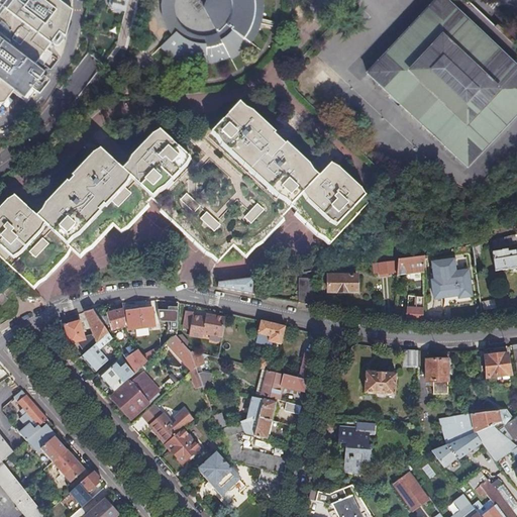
[(0,0),(0,104),(6,104),(14,93),(25,101),(45,76),(35,68),(65,29),(67,25),(70,20),(71,15),(73,11),(74,4),(73,0),(0,0)]
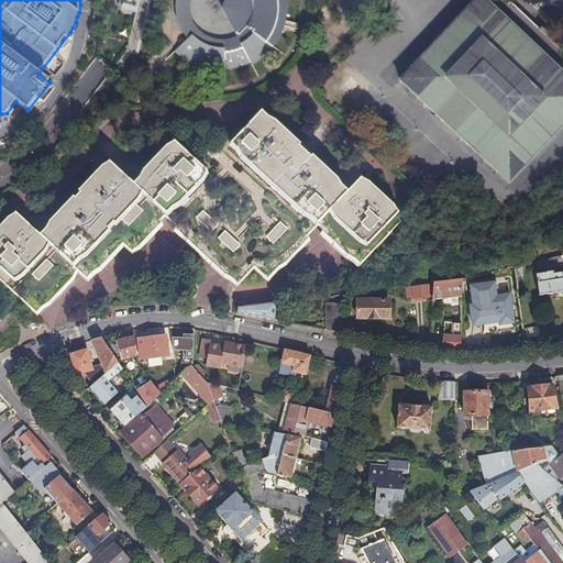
[(223,0),(221,8),(238,37),(235,39),(232,40),(229,41),(224,42),(221,42),(217,42),(213,41),(209,40),(206,39),(202,36),(200,34),(197,31),(174,52),(176,54),(178,56),(183,59),(187,63),(191,65),(196,67),(201,69),(207,72),(211,72),(216,73),(220,73),(225,73),(225,68),(229,68),(232,68),(236,68),(242,67),(246,65),(251,62),(252,64),(255,62),(258,59),(263,56),(267,52),(271,48),(275,43),(277,39),(280,33),(282,29),(284,22),(285,18),(286,12),(286,6),(285,0),(223,0)]
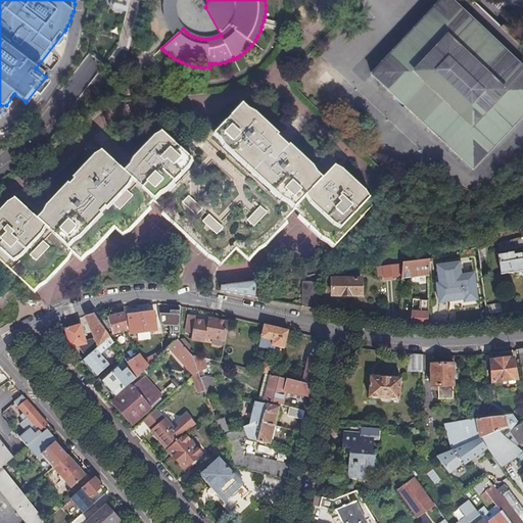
[(522,47),(502,28),(500,30),(469,0),(441,0),(371,75),(472,172),(505,137),(522,117),(522,47)]
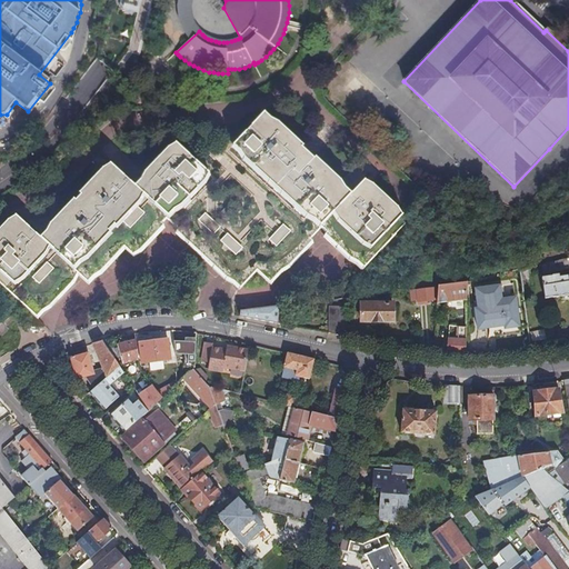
[(366,267),(392,239),(386,233),(399,219),(393,213),(395,212),(386,203),(385,206),(376,198),(378,196),(369,188),(367,189),(361,185),(348,198),(337,187),(338,185),(330,177),(328,179),(319,170),(321,169),(312,161),(311,162),(299,151),(301,150),(292,142),(291,143),(282,136),(283,135),(276,126),(273,127),(261,116),(235,145),(219,162),(207,175),(206,173),(177,147),(171,152),(170,151),(162,159),(163,161),(156,170),(153,168),(146,177),(148,178),(137,190),(112,167),(106,173),(105,172),(97,181),(98,182),(90,190),(89,189),(80,198),(82,199),(77,205),(76,202),(67,211),(69,213),(61,221),(59,220),(51,228),(53,230),(42,241),(18,219),(12,226),(10,223),(2,232),(3,233),(0,237),(0,283),(32,316),(45,303),(47,305),(55,297),(52,295),(60,287),(62,288),(70,280),(68,278),(75,272),(83,281),(96,270),(97,271),(106,262),(103,261),(111,252),(113,255),(120,247),(129,255),(135,248),(137,250),(145,241),(142,240),(151,231),(152,233),(160,225),(159,222),(163,217),(166,219),(168,217),(179,228),(178,229),(187,238),(188,236),(197,245),(195,246),(211,261),(212,259),(221,268),(220,269),(228,277),(230,276),(242,287),(256,272),(267,282),(285,263),(286,266),(293,257),(292,256),(300,247),(301,249),(309,240),(308,239),(319,227),(321,229),(322,227),(328,232),(327,233),(335,241),(337,240),(345,248),(343,249),(352,257),(353,256),(366,267)]
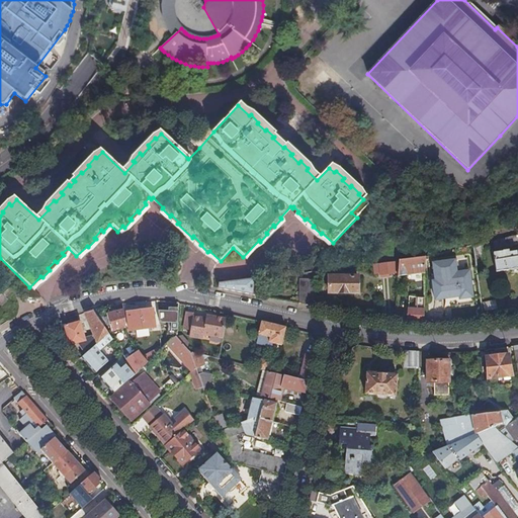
[(517,234),(493,240),(496,249),(517,243),(517,234)]
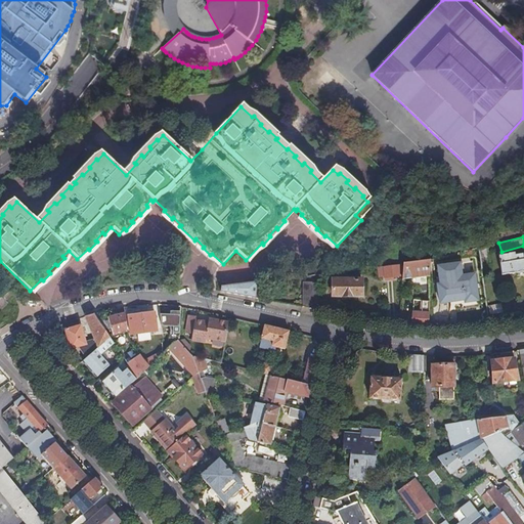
[(487,246),(479,248),(482,264),(482,270),(491,268),(487,246)]
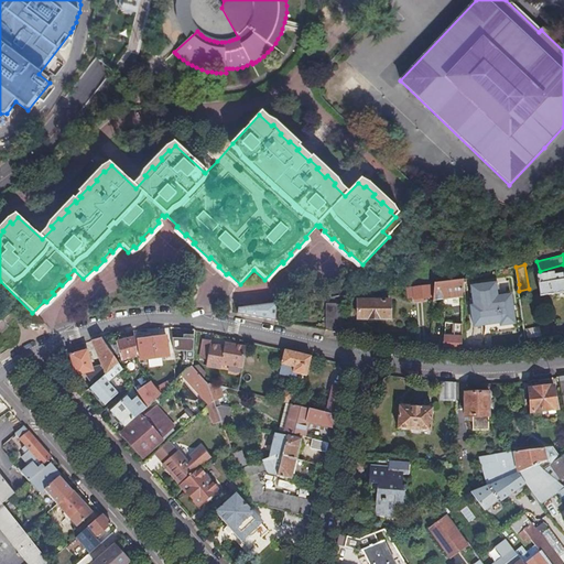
[(552,294),(553,295),(563,293),(563,279),(563,273),(555,275),(554,272),(551,272),(551,273),(538,275),(541,295),(552,294)]
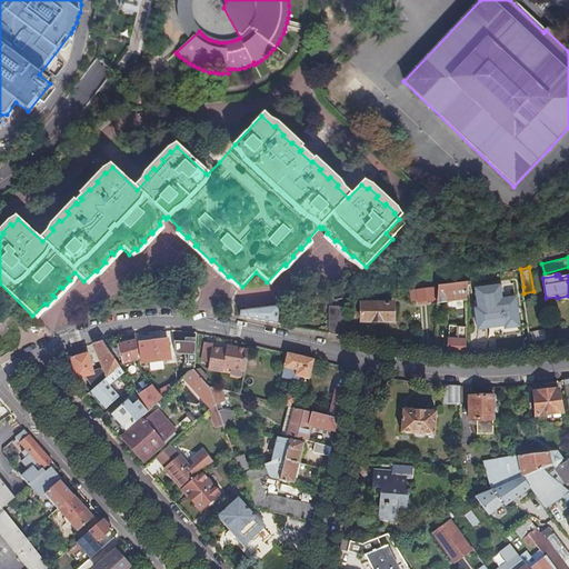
[(463,282),(439,286),(438,299),(438,302),(468,299),(468,281),(466,282),(463,282)]
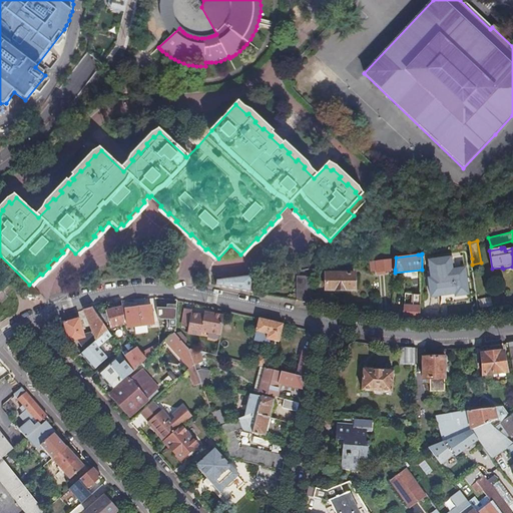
[(377,261),(371,262),(373,271),(378,270),(378,271),(395,270),(396,258),(377,261)]
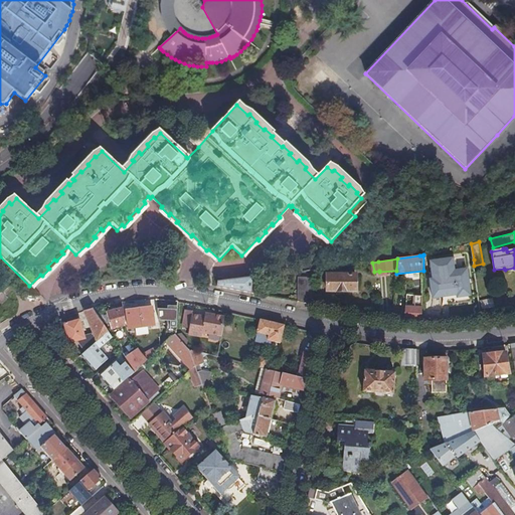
[(455,271),(453,259),(432,262),(434,280),(431,280),(434,298),(458,295),(458,297),(471,296),(467,269),(455,271)]
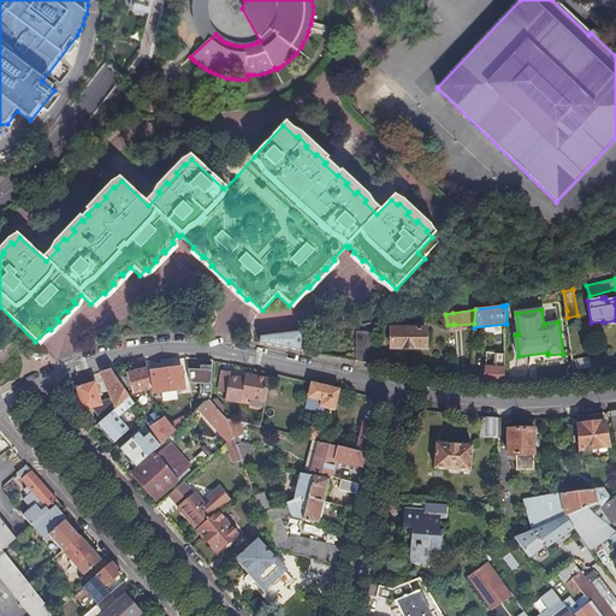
[(427,329),(392,329),(392,349),(427,348),(427,329)]
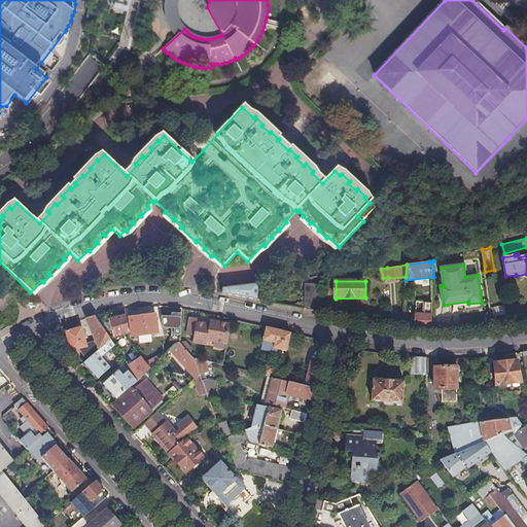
[(224,289),(223,293),(223,294),(252,300),(259,301),(260,284),(224,289)]
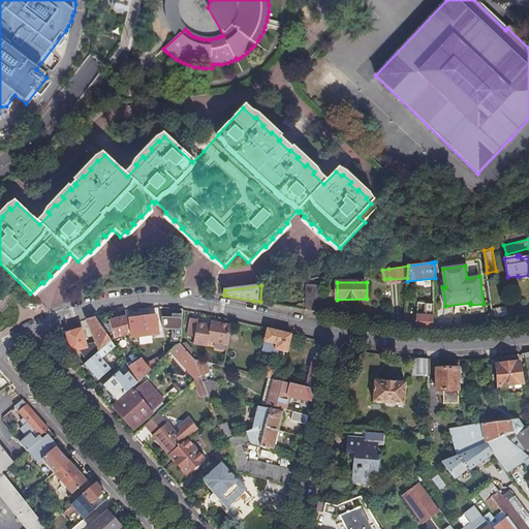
[(323,285),(308,285),(308,310),(323,313),(323,285)]
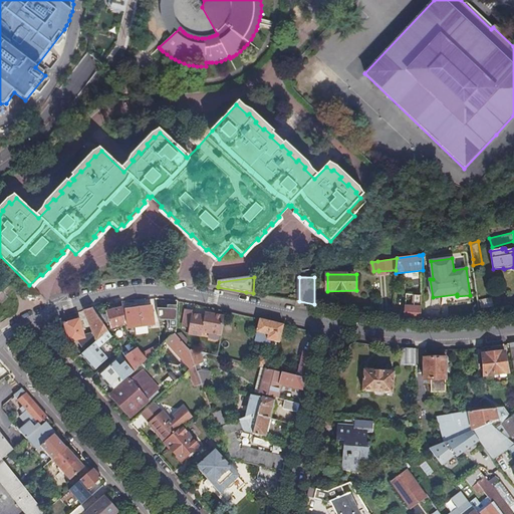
[(406,308),(406,319),(422,320),(422,295),(414,295),(414,308),(406,308)]
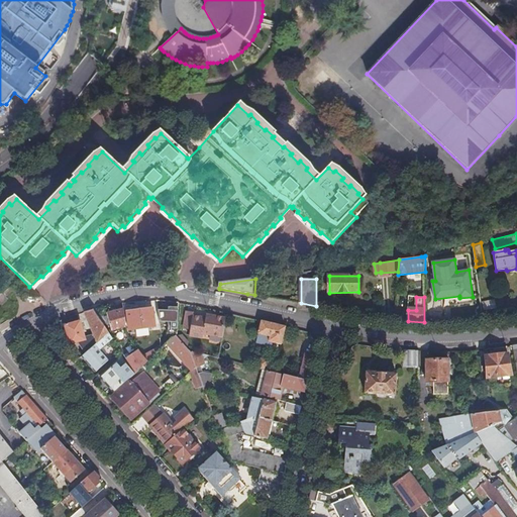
[(495,300),(483,302),(485,311),(497,308),(495,300)]
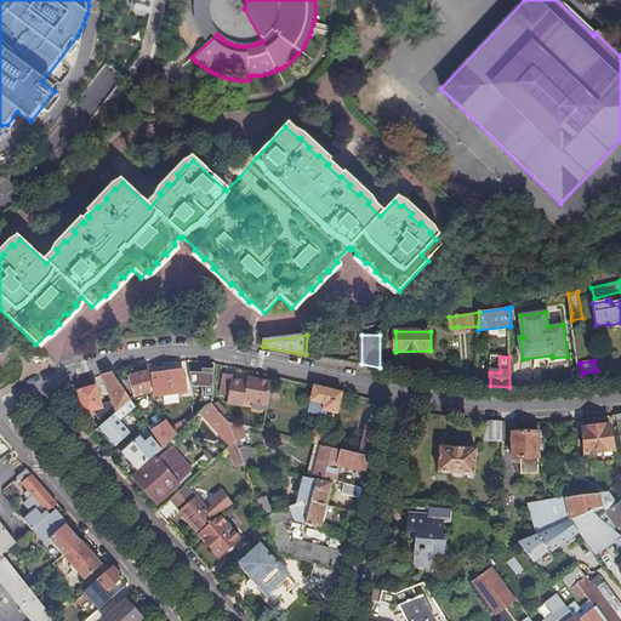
[(201,375),(189,375),(191,388),(201,388),(200,403),(211,403),(214,370),(201,370),(201,375)]
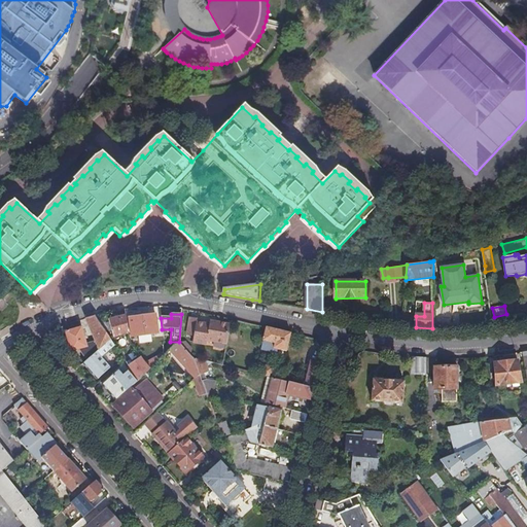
[(157,334),(155,315),(129,319),(131,338),(157,334)]
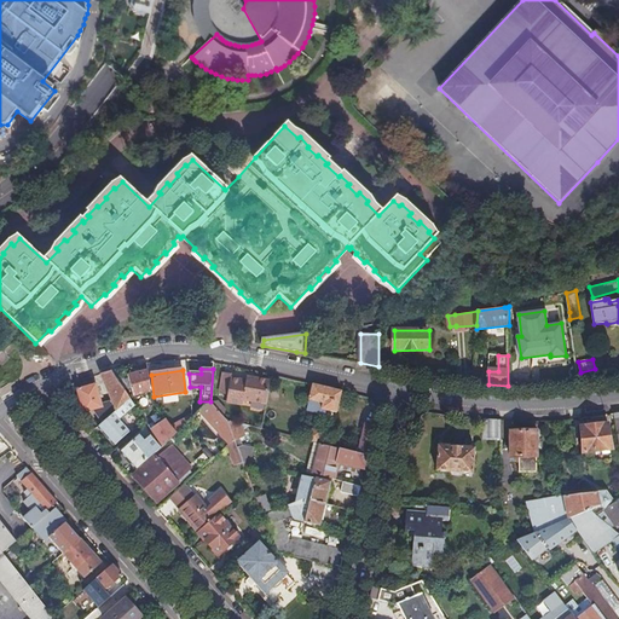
[(82,415),(91,412),(100,426),(129,400),(110,372),(100,375),(110,401),(100,405),(96,386),(76,391),(82,415)]
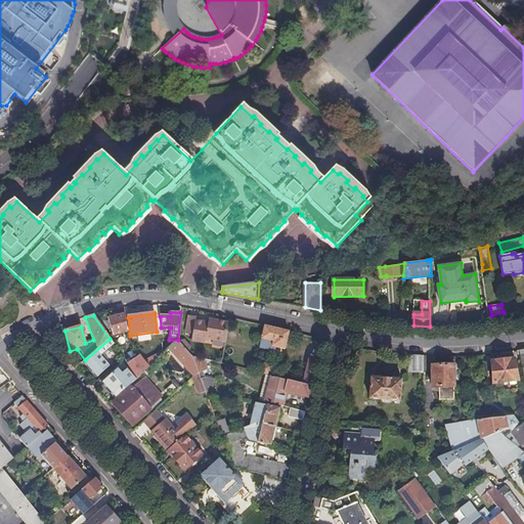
[(107,319),(107,321),(110,329),(112,336),(123,333),(127,333),(125,315),(118,316),(107,319)]
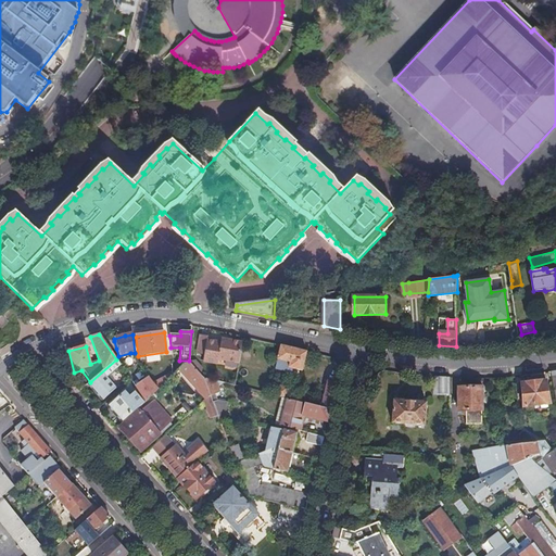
[(197,352),(204,353),(204,355),(203,363),(217,365),(218,361),(239,365),(242,343),(229,341),(228,344),(220,343),(207,341),(207,337),(200,336),(197,352)]
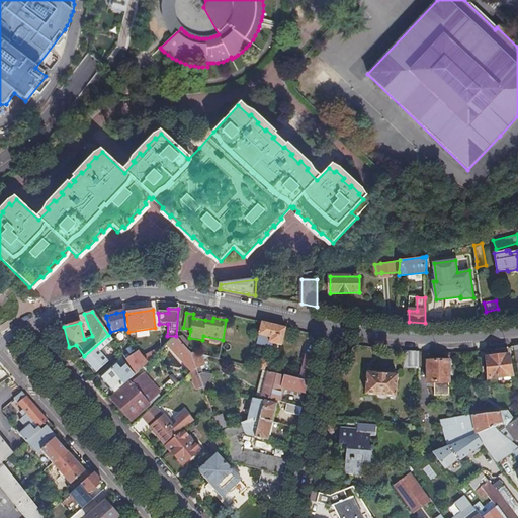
[(261,323),(259,336),(266,338),(270,339),(269,344),(281,347),(285,329),(261,323)]
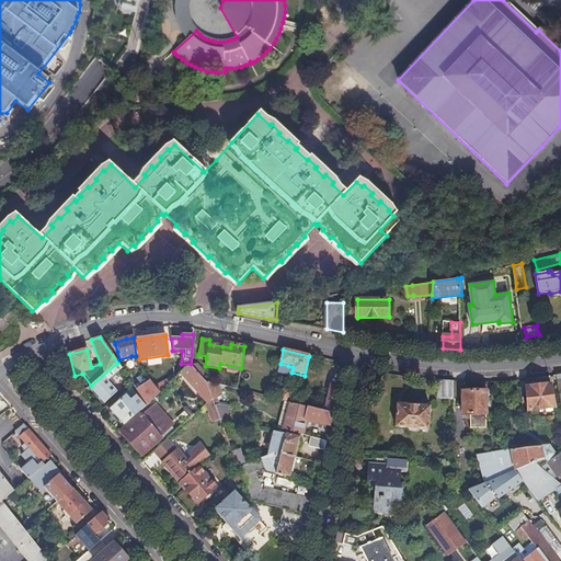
[(114,376),(114,374),(121,368),(117,363),(91,386),(89,388),(103,404),(116,392),(107,381),(114,376)]
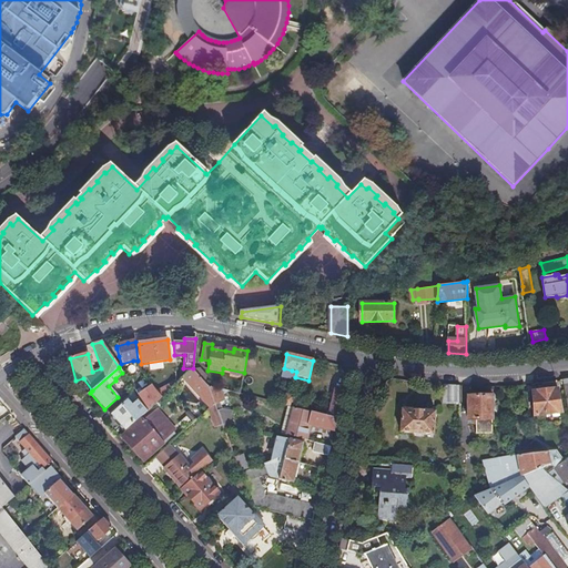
[(175,371),(166,372),(159,395),(162,398),(176,386),(174,378),(175,371)]
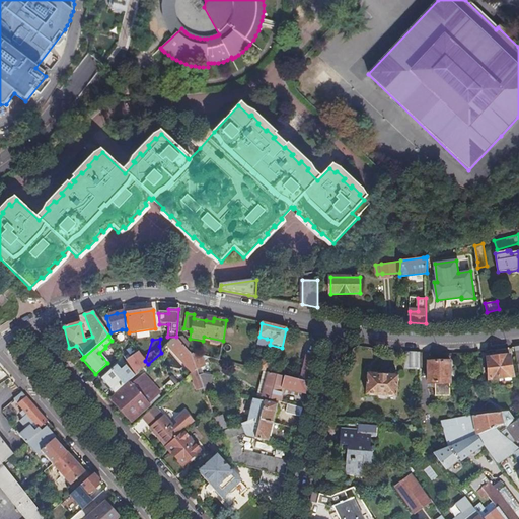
[(176,339),(176,340),(188,351),(189,345),(182,339),(176,339)]
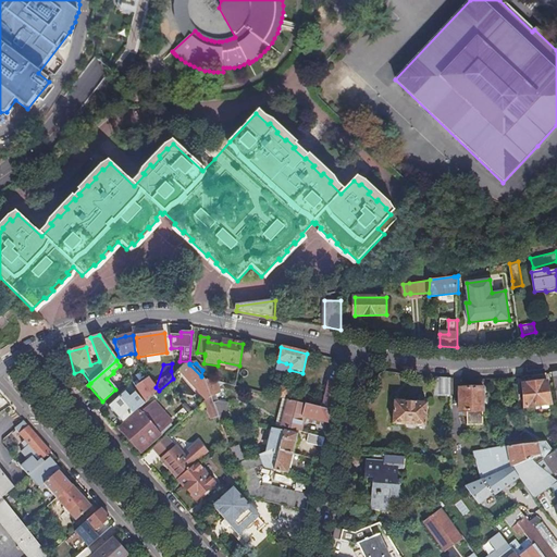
[(181,372),(195,387),(203,380),(201,376),(189,364),(181,372)]
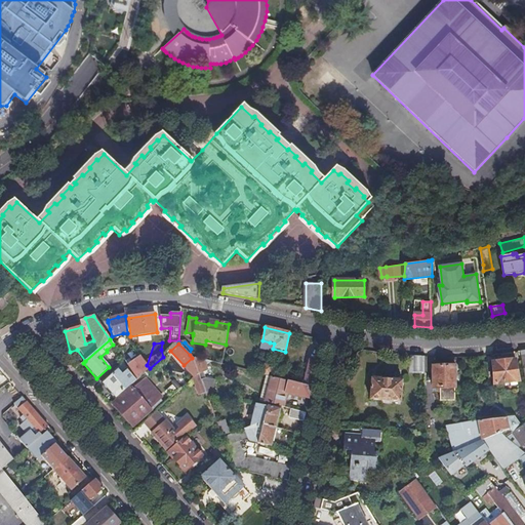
[(170,351),(194,378),(195,376),(199,375),(193,358),(192,358),(184,365),(170,351)]
